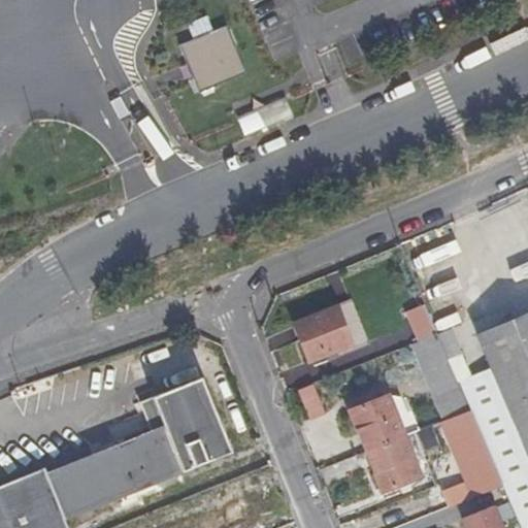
[(225,29),(177,51),(198,98),(246,77),(225,29)]
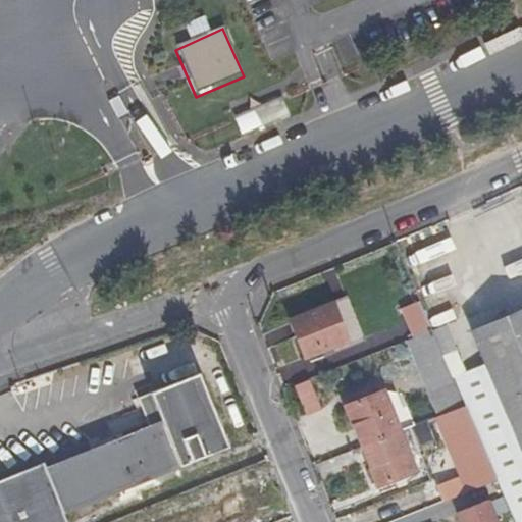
[(280,98),(231,115),(238,133),(286,115),(280,98)]
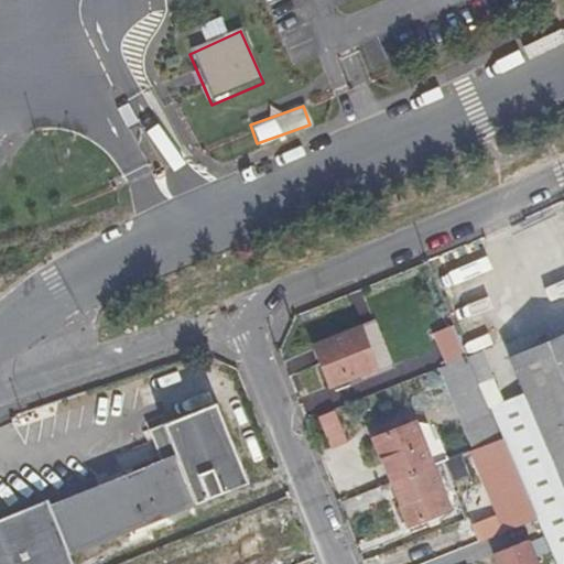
[(373,320),(357,327),(372,368),(357,375),(359,380),(392,366),(373,320)]
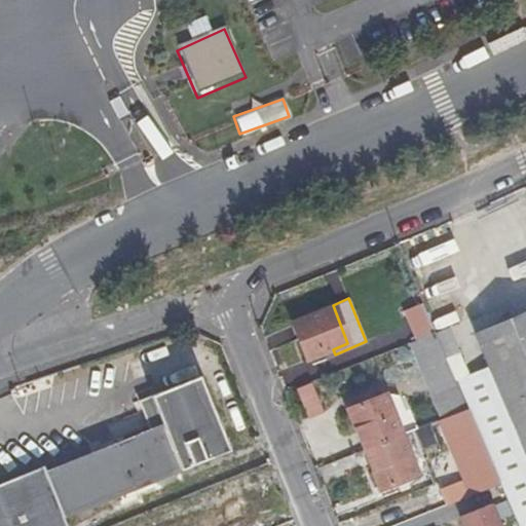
[(416,339),(434,332),(421,302),(405,308),(416,339)]
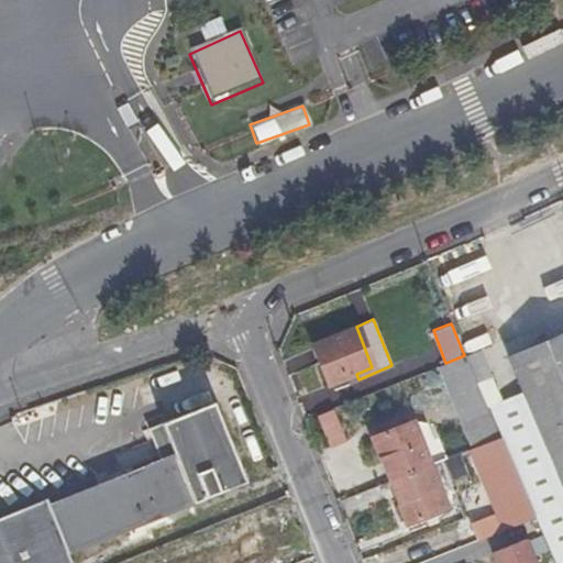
[(522,393),(562,494),(562,326),(562,327),(562,328),(562,332),(507,355),(522,393)]
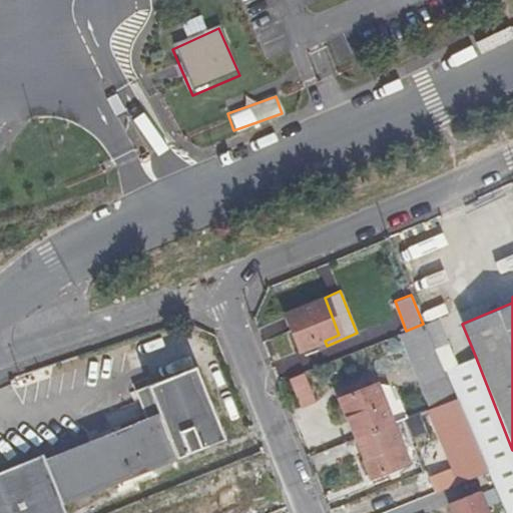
[(300,351),(325,341),(339,335),(325,298),(284,314),(300,351)]
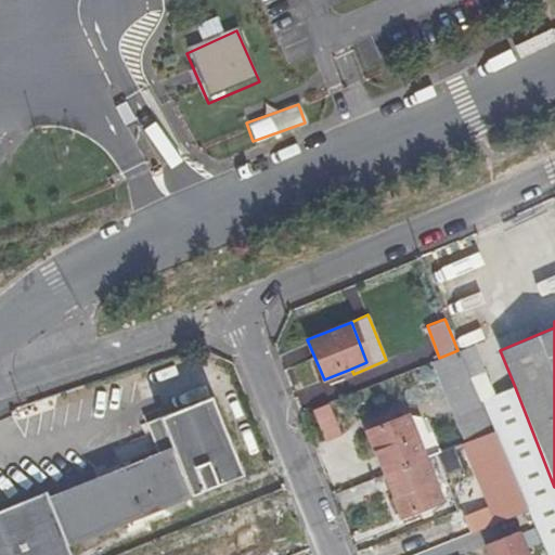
[(439,358),(435,360),(457,413),(473,408),(482,435),(491,430),(457,350),(439,358)]
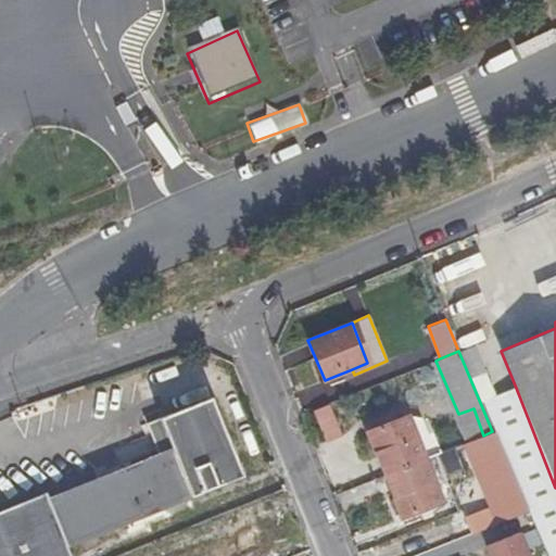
[(0,555),(65,555),(63,547),(240,479),(211,403),(149,427),(159,456),(45,501),(42,497),(0,512),(0,555)]
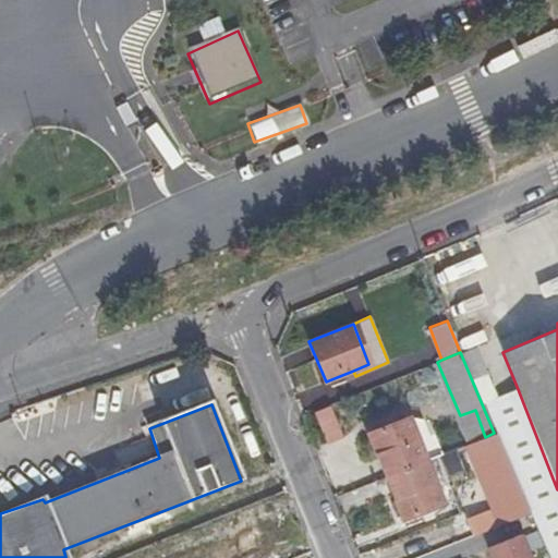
[(324,446),(342,438),(328,407),(311,413),(324,446)]
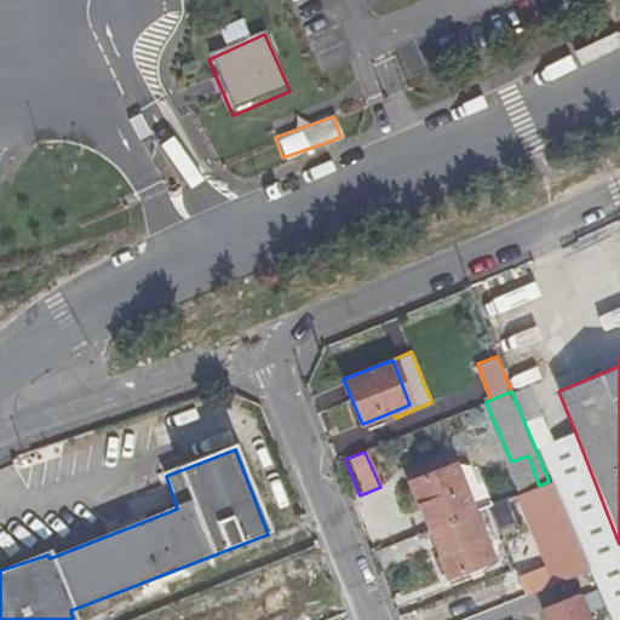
[(408,482),(428,529),(472,512),(488,505),(474,468),(457,472),(454,465),(408,482)]
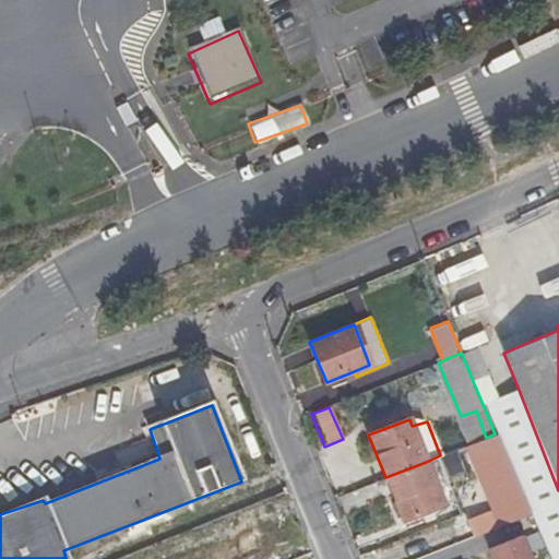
[(426,462),(385,477),(403,520),(443,504),(426,462)]
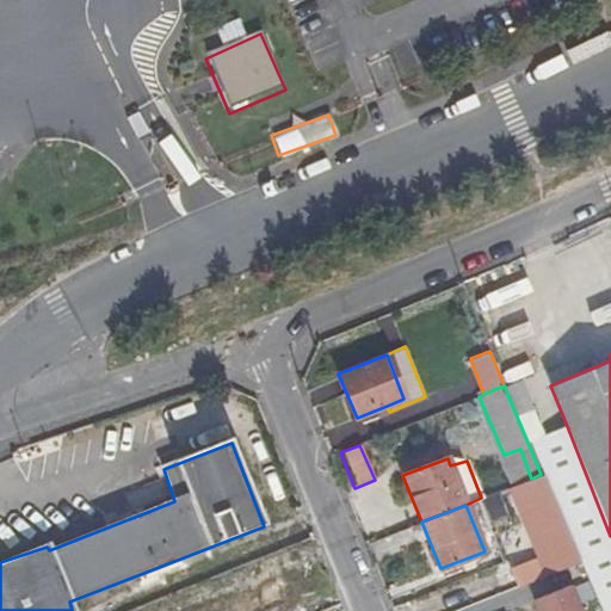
[(525,604),(526,610),(575,610),(567,587),(525,604)]
